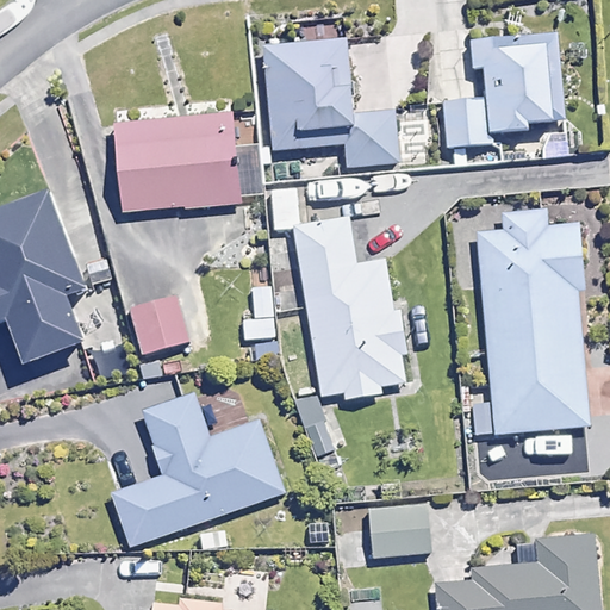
[(562,36),(472,37),(473,100),(473,128),(485,128),(564,128),(562,36)]
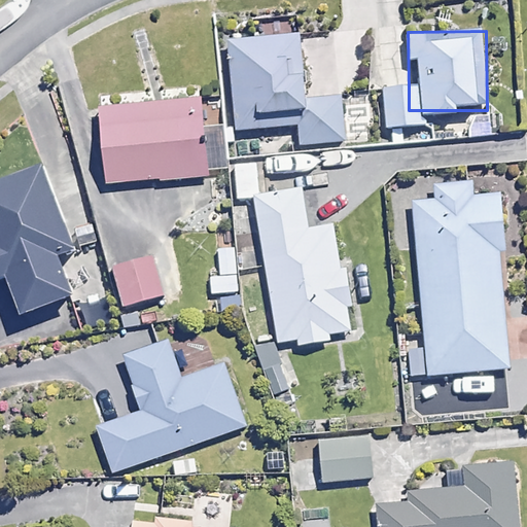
[(307,34),(233,37),(237,129),(295,127),(310,127),(309,96),(307,34)]
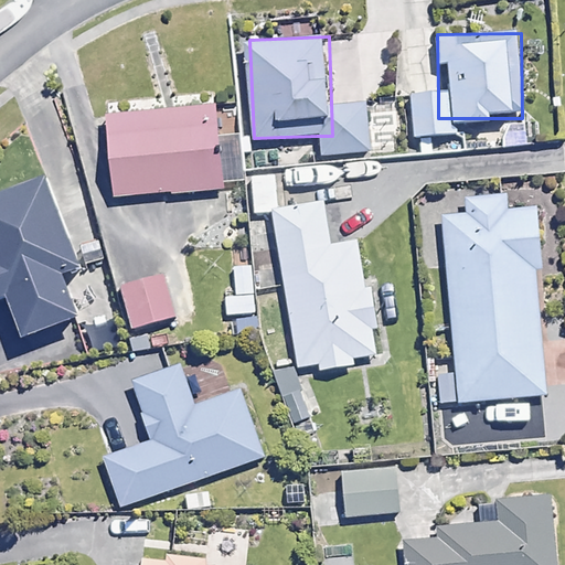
[(438,118),(438,93),(400,93),(400,137),(449,136),(449,118),(438,118)]
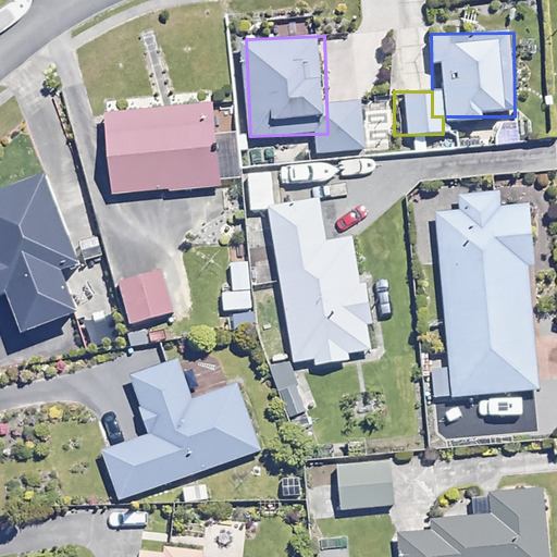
[(358,100),(326,101),(327,134),(312,134),(313,151),(360,149),(358,100)]
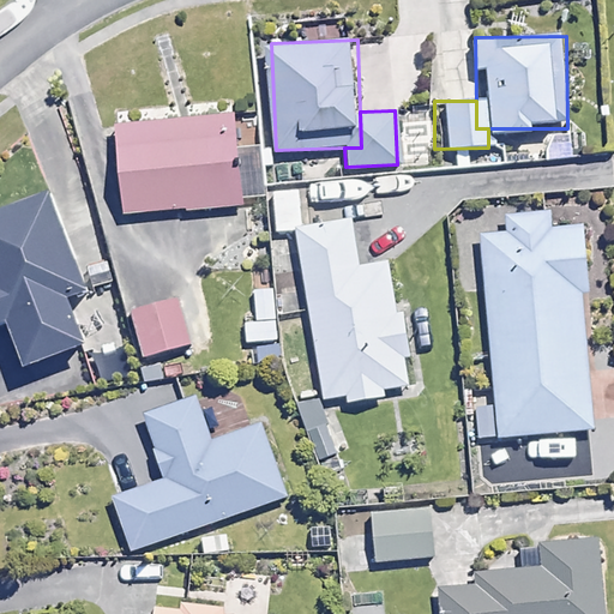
[(241,202),(236,115),(112,122),(116,209),(241,202)]
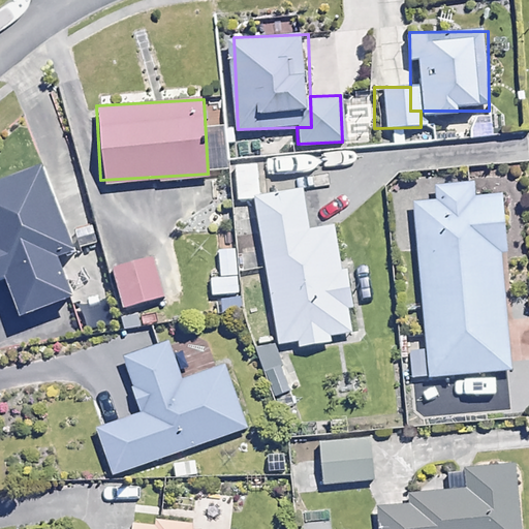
[(259,194),(256,163),(234,165),(237,196),(259,194)]
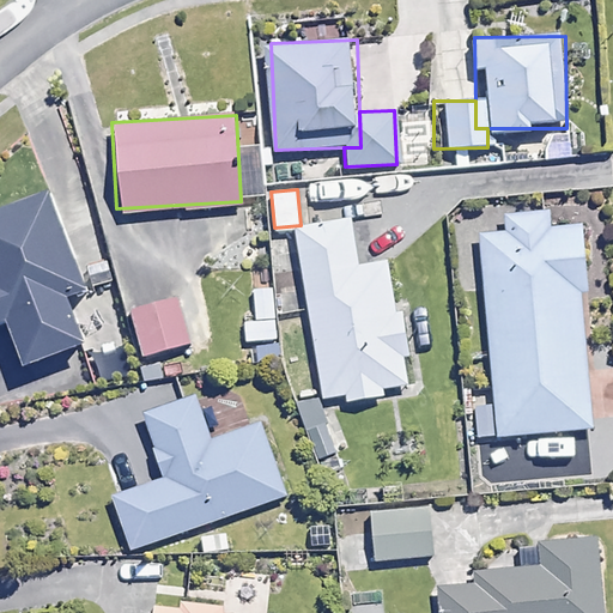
[(52,195),(0,212),(0,322),(6,321),(20,365),(86,343),(68,292),(83,287),(52,195)]
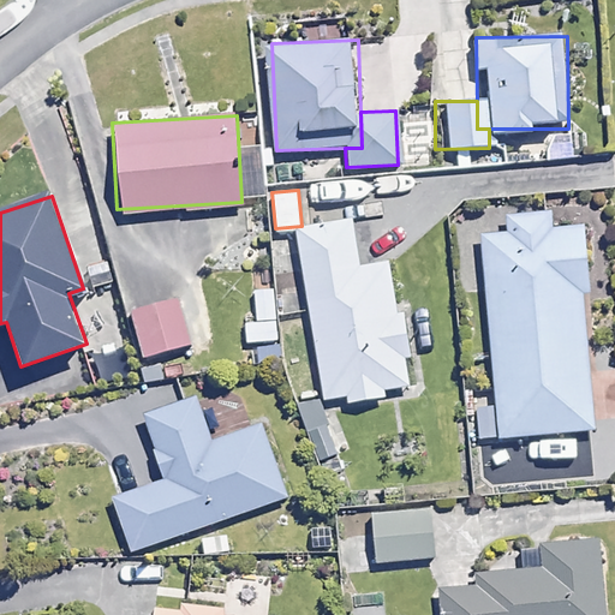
[(481,234),(494,431),(593,424),(584,287),(596,287),(591,219),(554,221),(554,212),(507,214),(508,232),(481,234)]
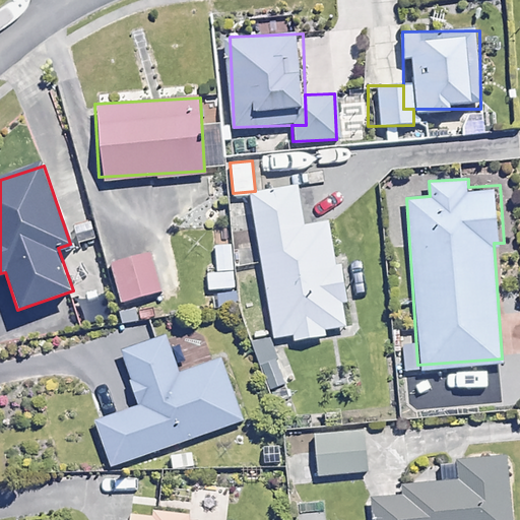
[(257,192),(269,336),(294,334),(294,340),(325,337),(325,331),(340,330),(336,287),(345,286),(343,262),(331,263),(327,218),(301,221),(298,188),(257,192)]
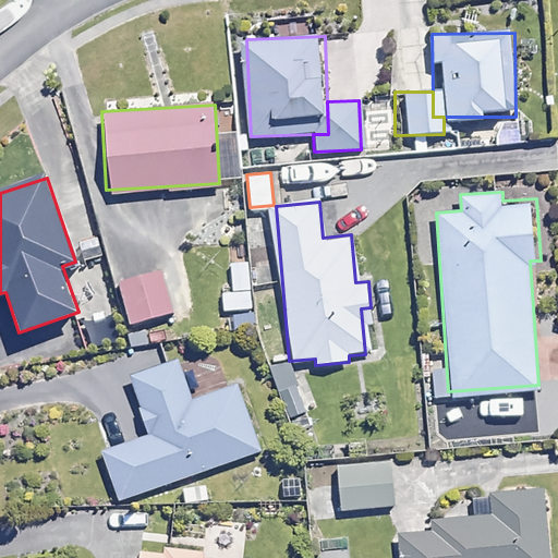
[(231,267),(232,291),(222,292),(223,311),(237,311),(252,310),(251,266),(231,267)]
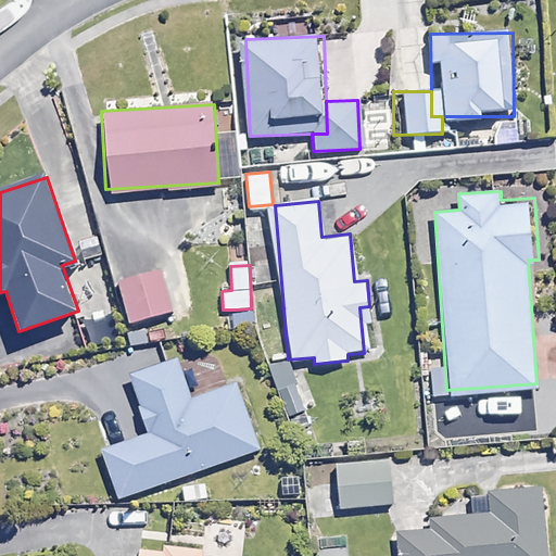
[(158,267),(115,278),(126,319),(168,308),(158,267)]
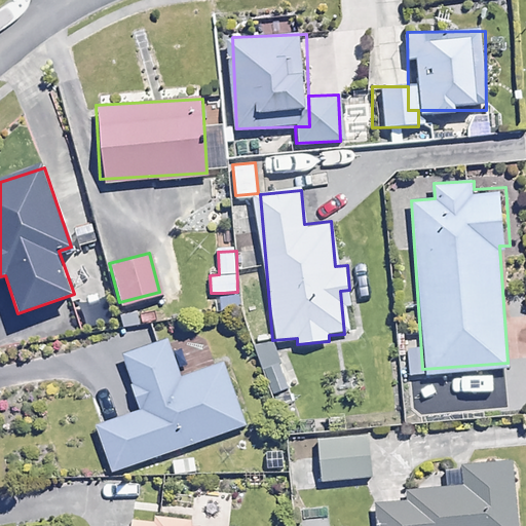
[(106,300),(84,304),(88,328),(111,324),(106,300)]
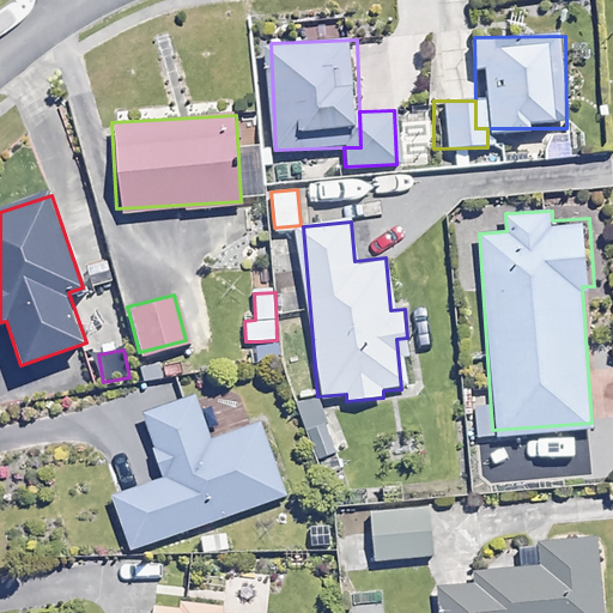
[(114,490),(134,546),(285,493),(262,428),(213,444),(195,393),(149,408),(170,471),(114,490)]
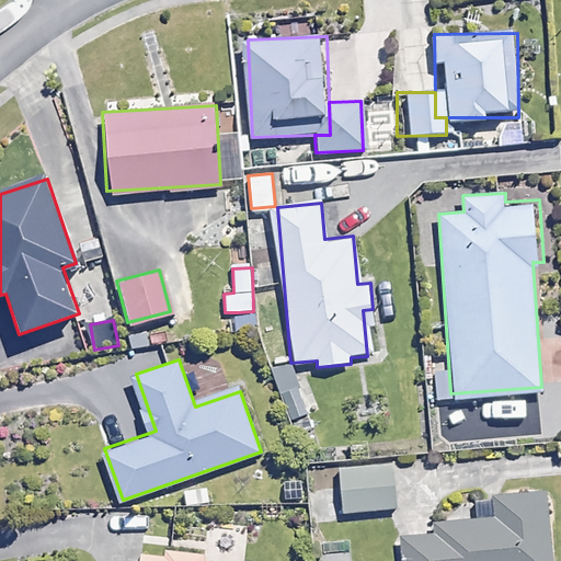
[(309,415),(298,387),(281,393),(292,422),(309,415)]
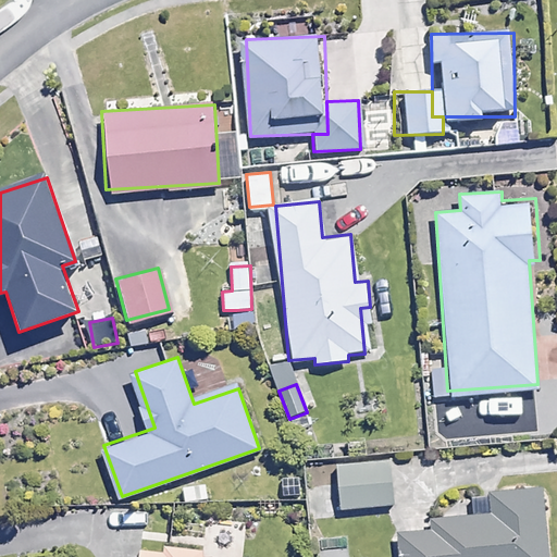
[(387,458),(332,459),(333,505),(388,504),(387,458)]
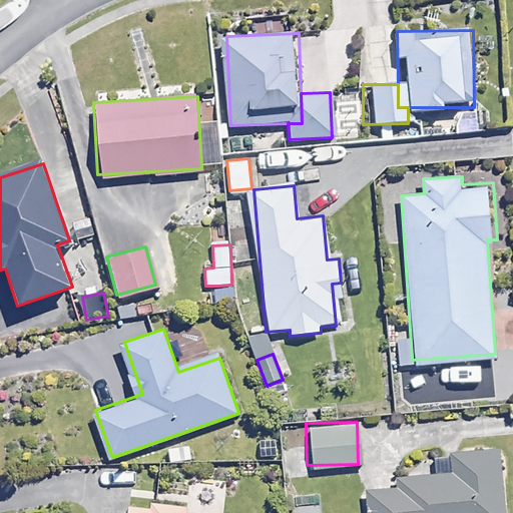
[(191,445),(166,447),(168,465),(193,463),(191,445)]
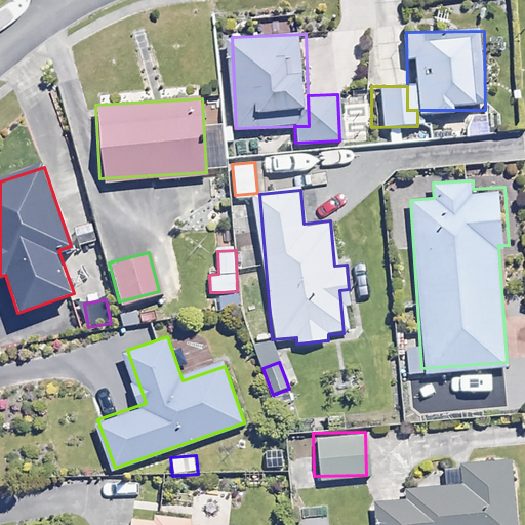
[(410,496),(373,498),(373,524),(517,524),(514,459),(466,462),(467,483),(410,486),(410,496)]
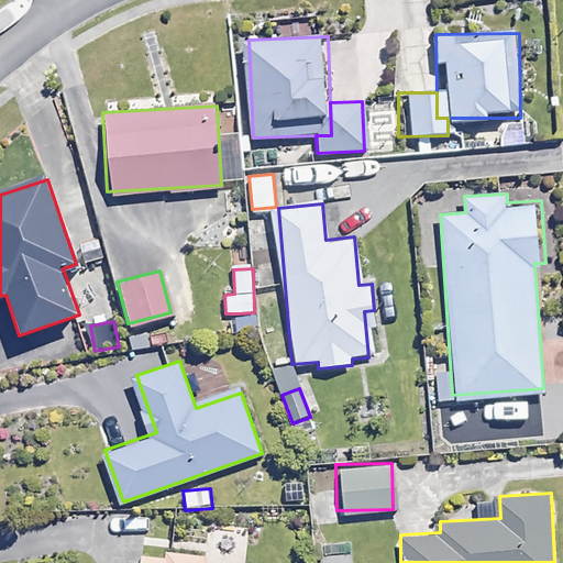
[(135,562),(253,562),(202,559),(203,548),(169,545),(168,554),(136,552),(135,562)]
